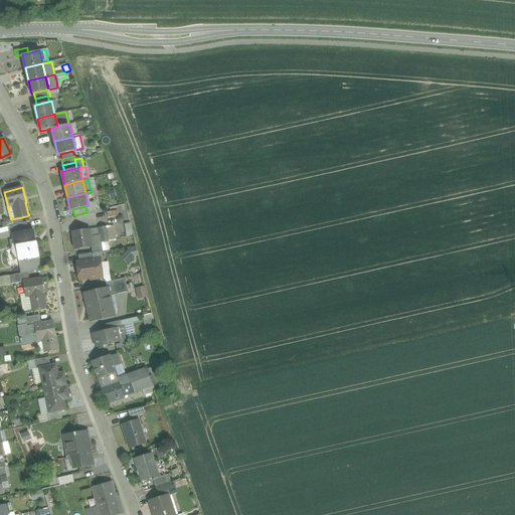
[(22,217),(16,218),(11,219),(8,220),(9,226),(13,225),(23,222),(22,217)]
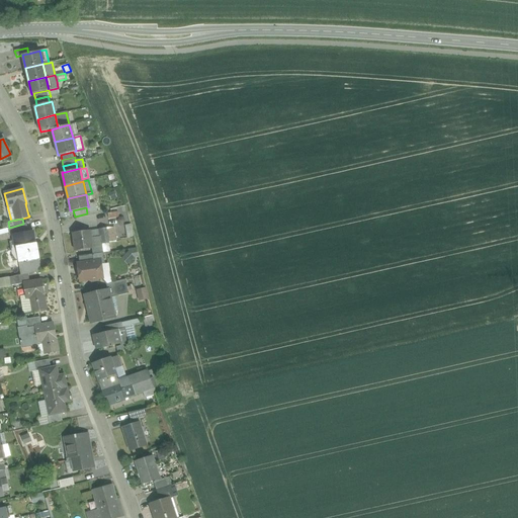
[(23,224),(13,227),(15,235),(28,233),(26,224),(23,224)]
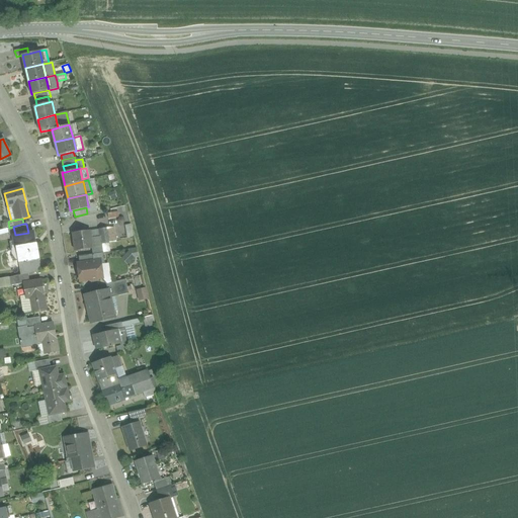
[(108,228),(99,229),(101,244),(102,244),(110,243),(109,235),(108,228)]
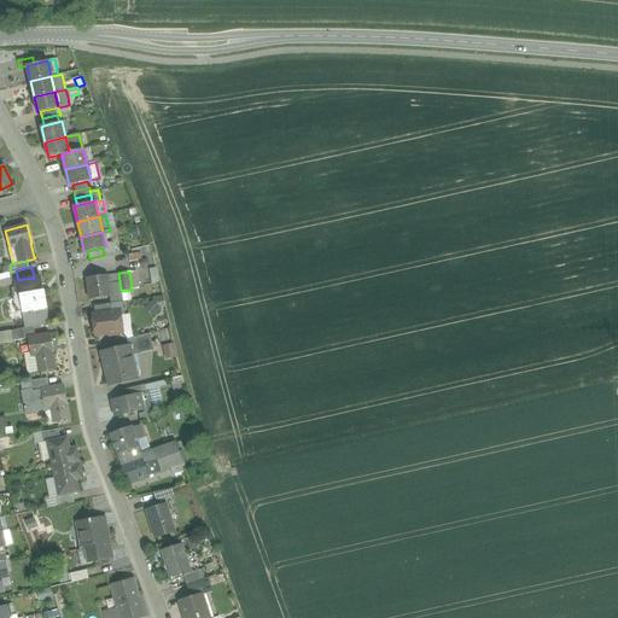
[(118,273),(108,275),(110,297),(109,297),(110,304),(123,302),(122,291),(121,291),(118,273)]
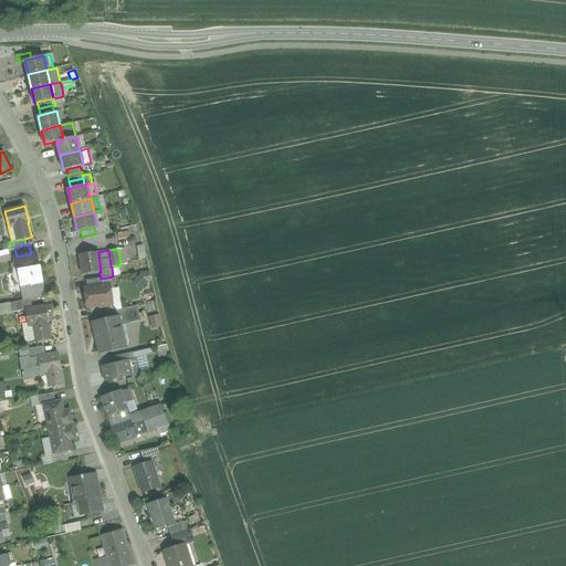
[(98,252),(80,254),(82,274),(100,272),(101,272),(98,252)]
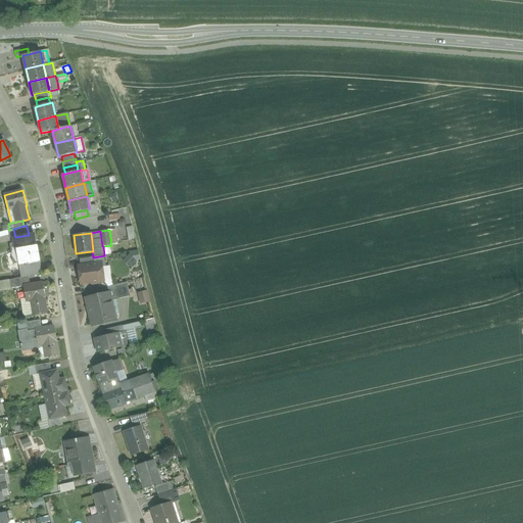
[(29,235),(15,237),(17,250),(19,264),(26,263),(39,260),(34,234),(29,235)]
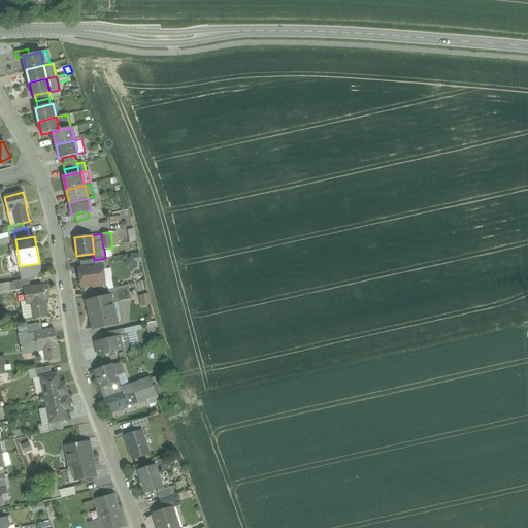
[(112,248),(104,249),(105,258),(113,257),(112,248)]
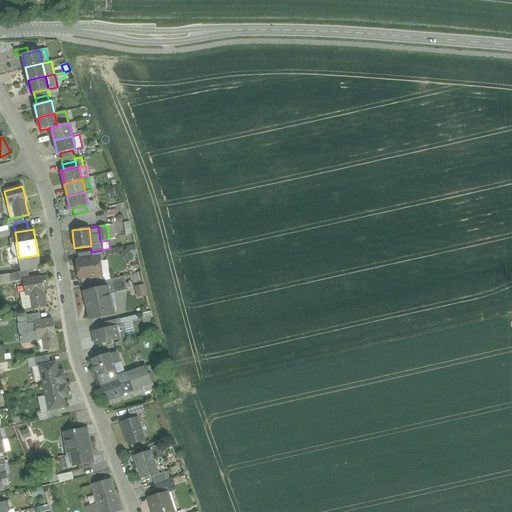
[(102,250),(91,252),(92,259),(98,258),(99,262),(104,261),(102,250)]
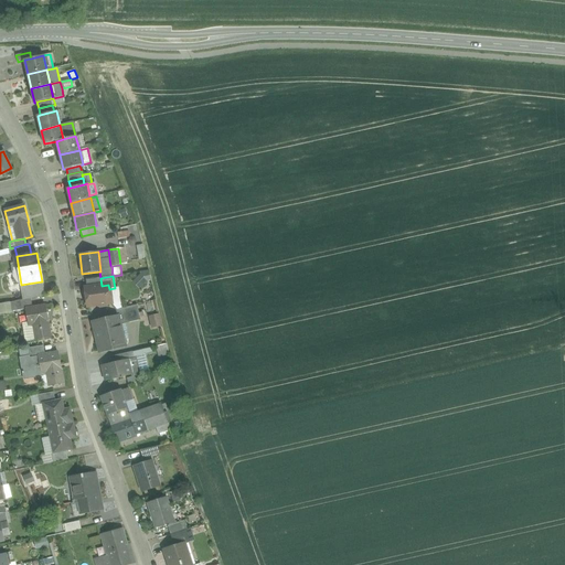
[(145,281),(139,276),(134,280),(139,286),(145,281)]
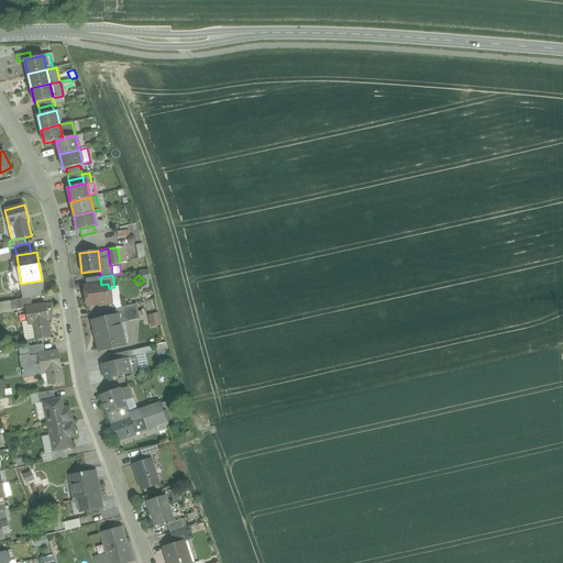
[(100,277),(86,279),(87,287),(101,285),(100,277)]
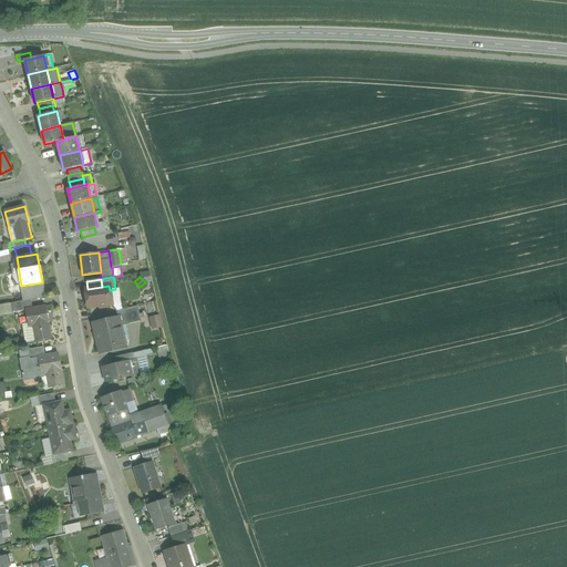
[(42,282),(28,285),(29,292),(43,290),(42,282)]
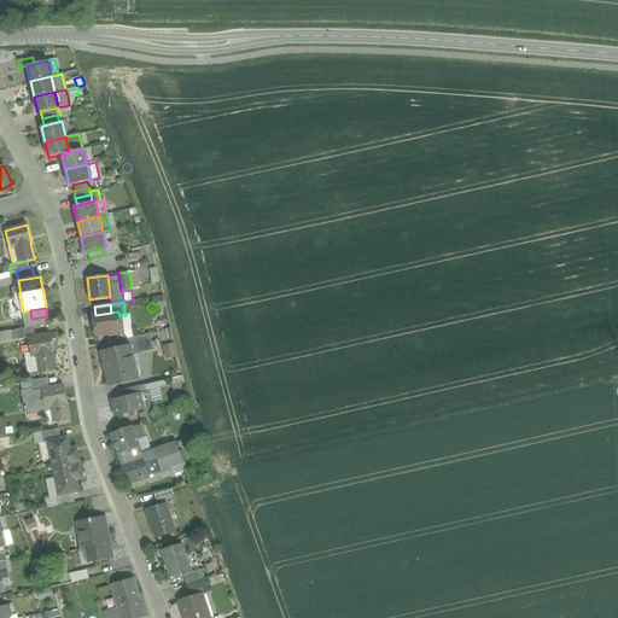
[(95,315),(93,315),(95,336),(108,334),(110,336),(115,336),(116,333),(116,332),(122,332),(120,316),(118,312),(111,313),(95,315)]
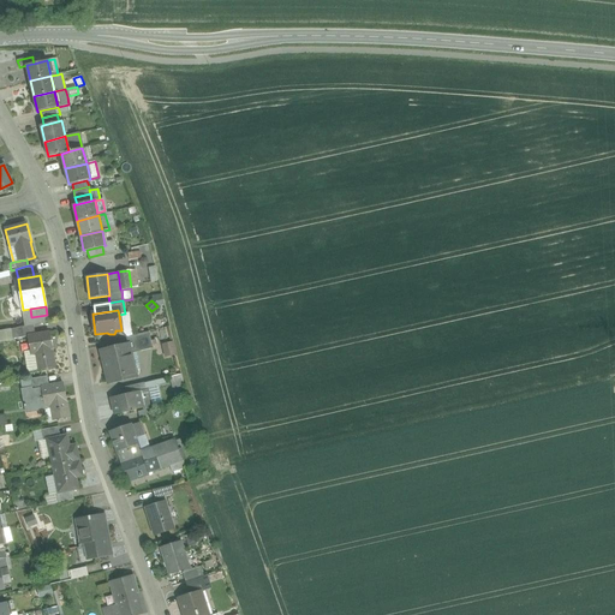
[(125,314),(119,315),(121,330),(131,329),(129,314),(125,314)]
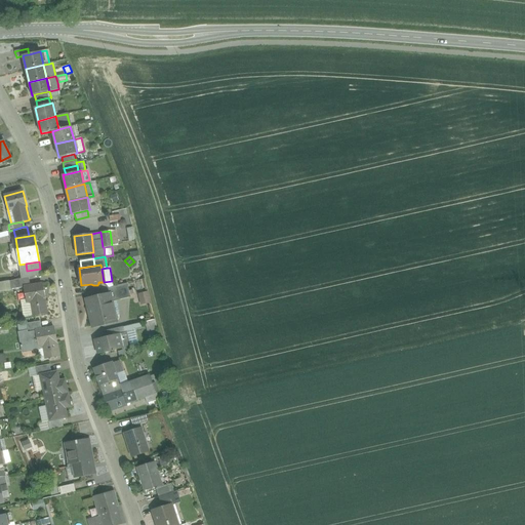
[(40,269),(27,271),(28,278),(29,278),(41,276),(40,269)]
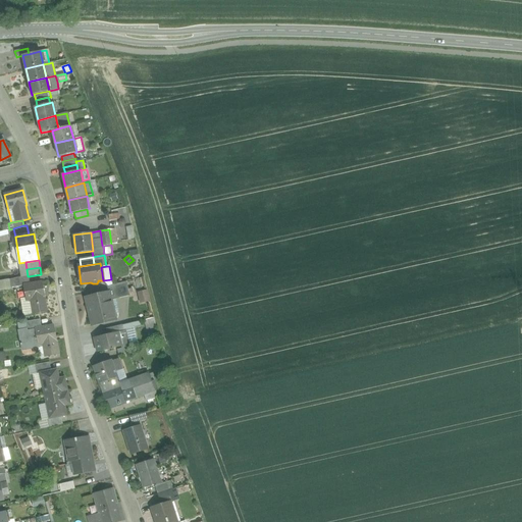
[(28,276),(14,278),(16,288),(23,285),(30,284),(29,276),(28,276)]
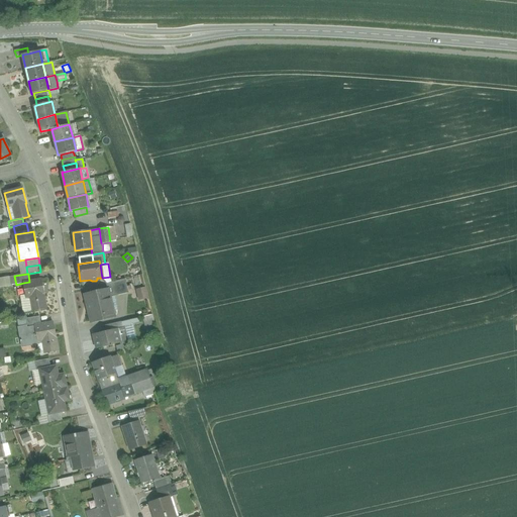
[(125,279),(106,284),(107,290),(108,290),(110,297),(118,295),(128,293),(127,287),(125,279)]
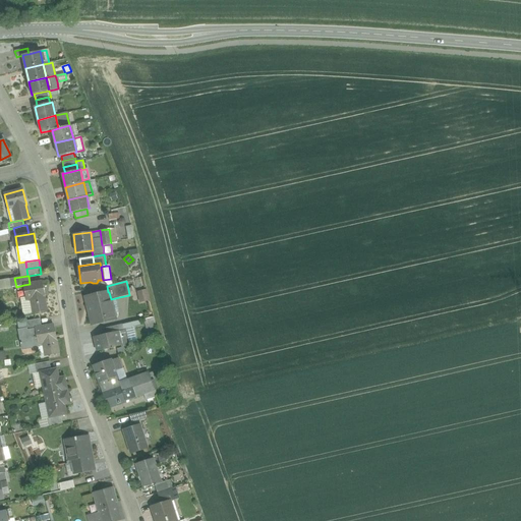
[(30,284),(23,285),(25,297),(25,300),(31,299),(34,313),(47,311),(44,297),(45,297),(42,282),(30,284)]
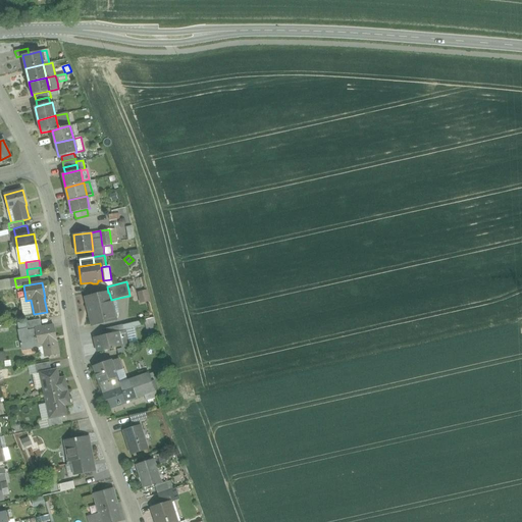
[(147,291),(139,293),(141,303),(149,301),(148,298),(147,291)]
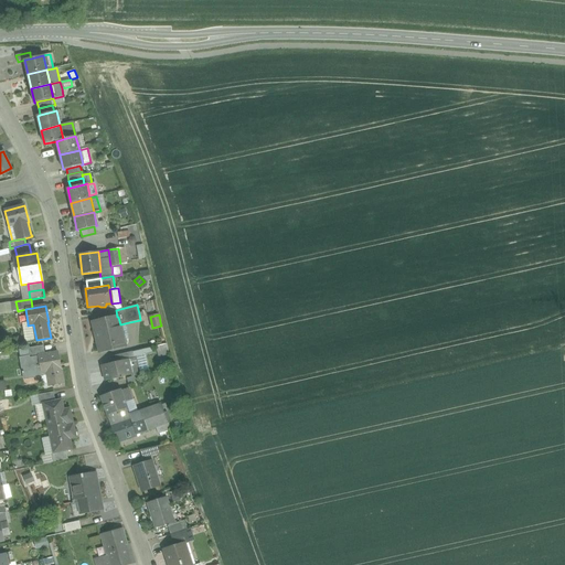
[(117,317),(93,322),(99,352),(125,347),(124,340),(120,328),(120,324),(118,317),(117,317)]
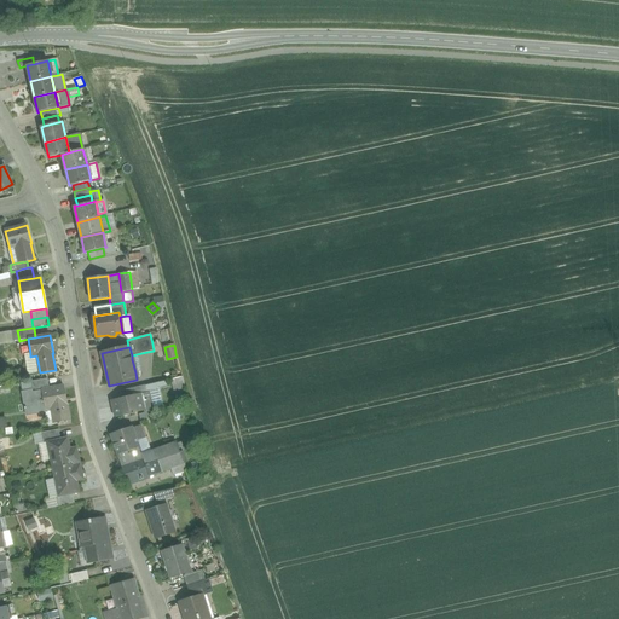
[(24,354),(27,375),(40,372),(36,356),(30,357),(30,353),(24,354)]
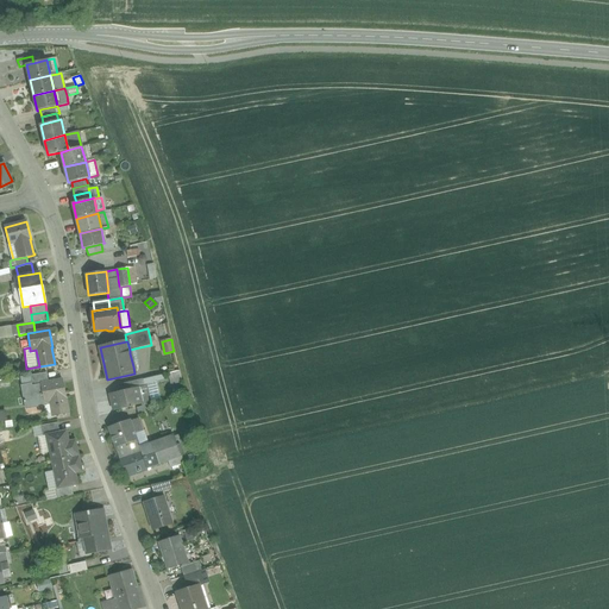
[(46,372),(30,376),(31,384),(32,387),(42,384),(41,384),(49,383),(46,372)]
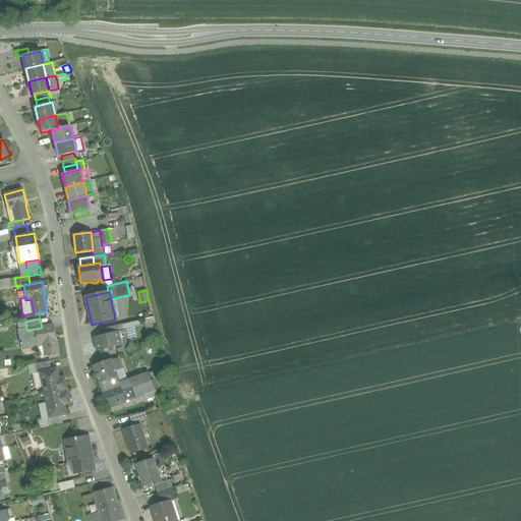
[(25,322),(17,323),(19,331),(26,329),(25,322)]
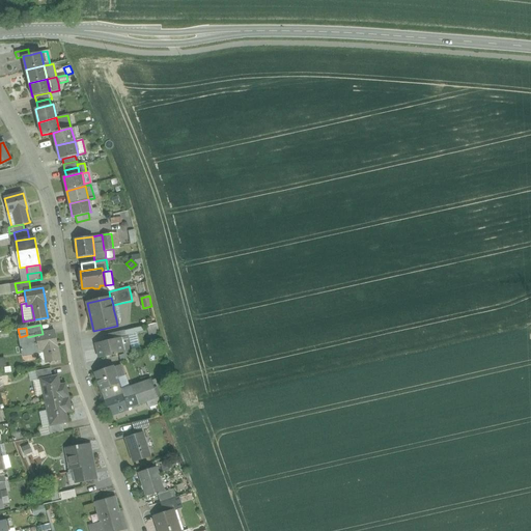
[(135,328),(126,331),(127,336),(136,335),(135,328)]
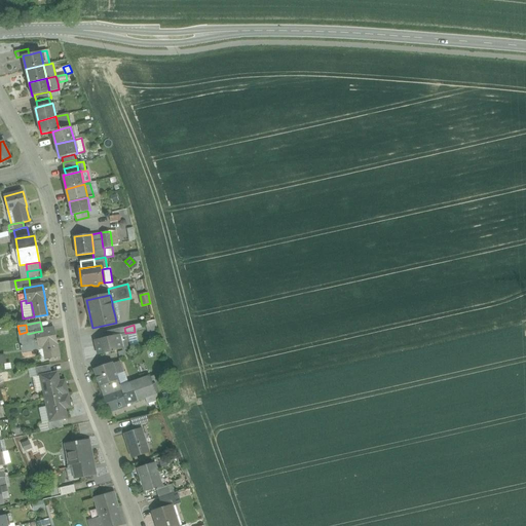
[(42,331),(35,332),(36,332),(38,347),(43,346),(46,360),(59,358),(57,343),(54,328),(42,331)]
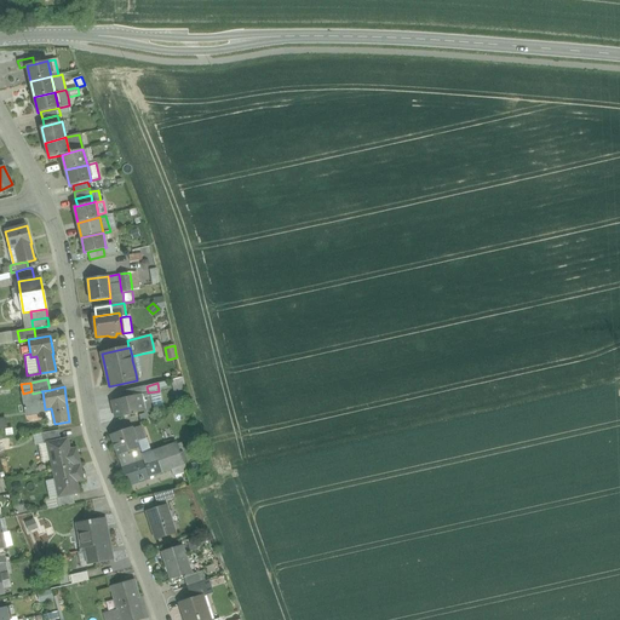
[(147,386),(124,391),(125,399),(139,395),(148,392),(147,386)]
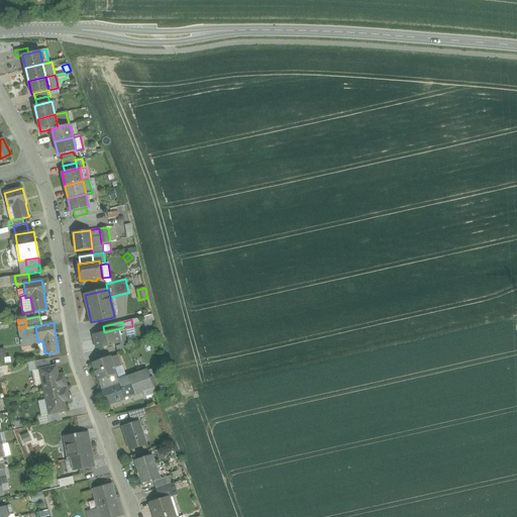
[(35,326),(27,328),(26,326),(19,328),(22,346),(38,344),(37,341),(35,326)]
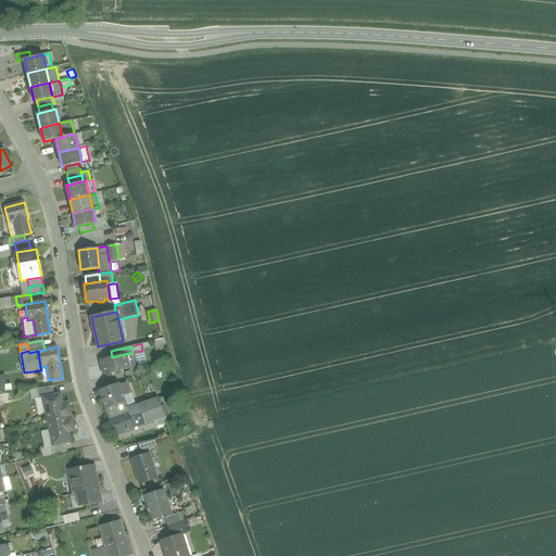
[(133,352),(125,354),(128,369),(137,367),(135,358),(133,352)]
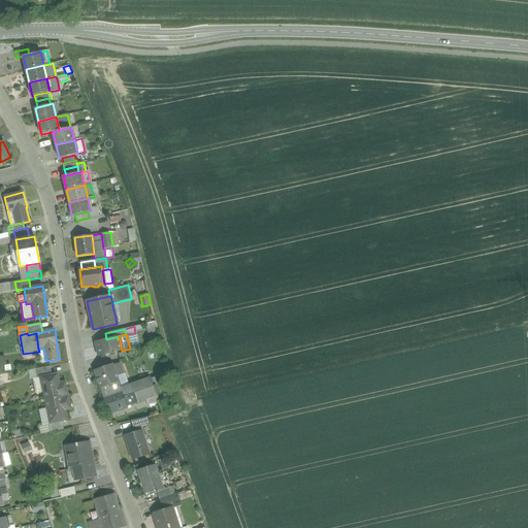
[(106,339),(96,341),(99,356),(122,351),(119,336),(106,339)]
